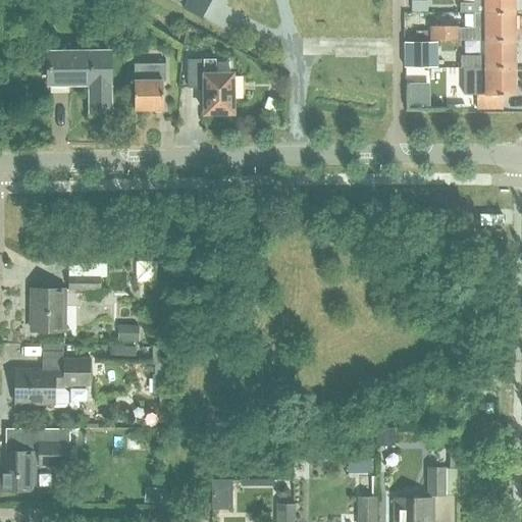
[(202,18),(211,0),(187,0),(183,8),(202,18)]
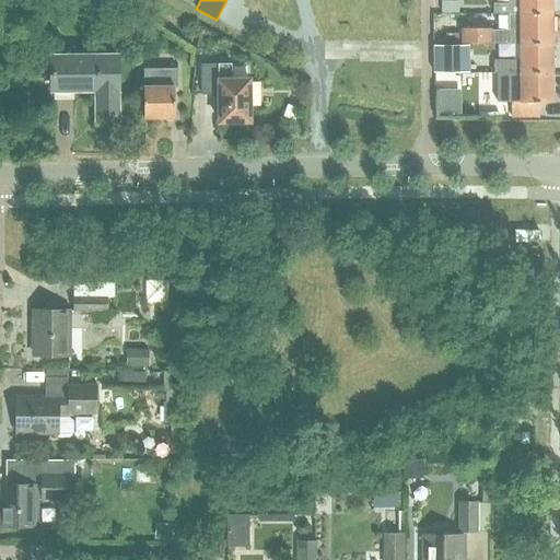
[(508,0),(508,3),(493,3),(493,14),(509,14),(551,14),(550,0),(508,0)]
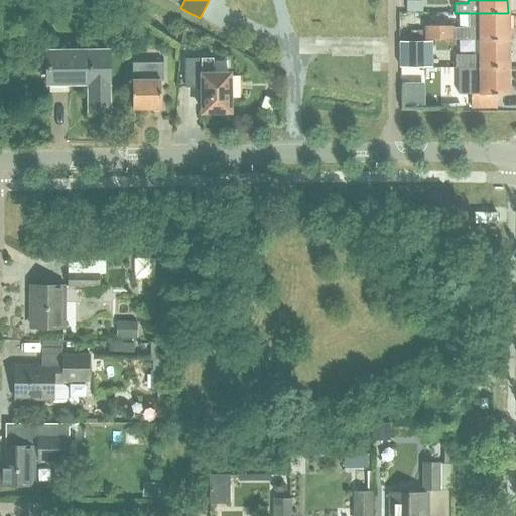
[(422,1),(405,1),(405,12),(422,12),(422,1)]
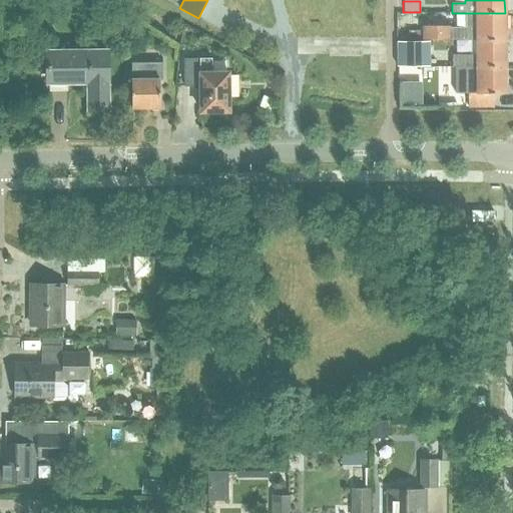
[(449,26),(423,27),(423,40),(459,40),(477,40),(505,40),(505,13),(466,13),(466,28),(449,28),(449,26)]
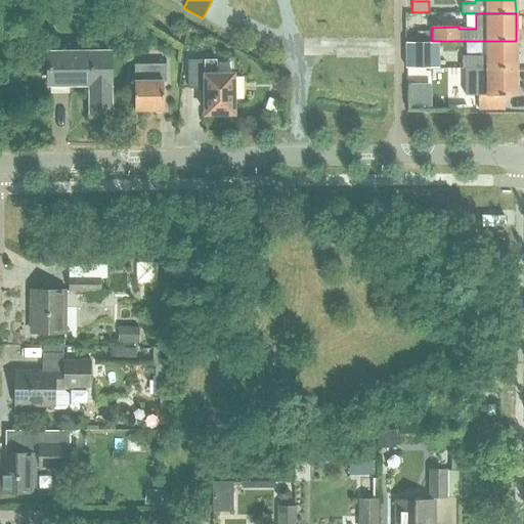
[(487,56),(462,56),(462,69),(464,69),(477,69),(487,69),(517,68),(516,41),(487,41),(487,56)]
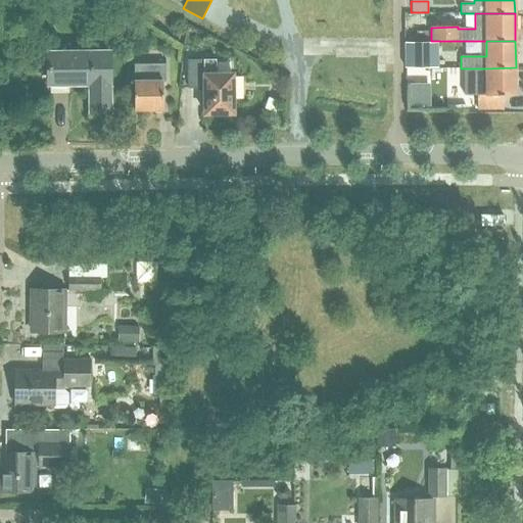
[(417,42),(405,42),(405,68),(418,68),(436,67),(436,42),(417,42)]
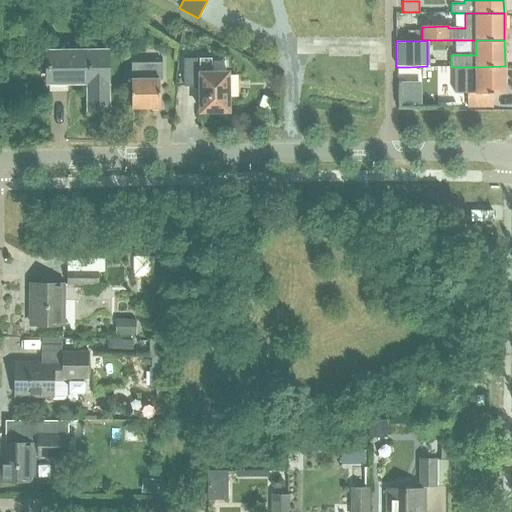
[(89,109),(107,109),(106,52),(47,53),(48,83),(88,82),(89,109)]
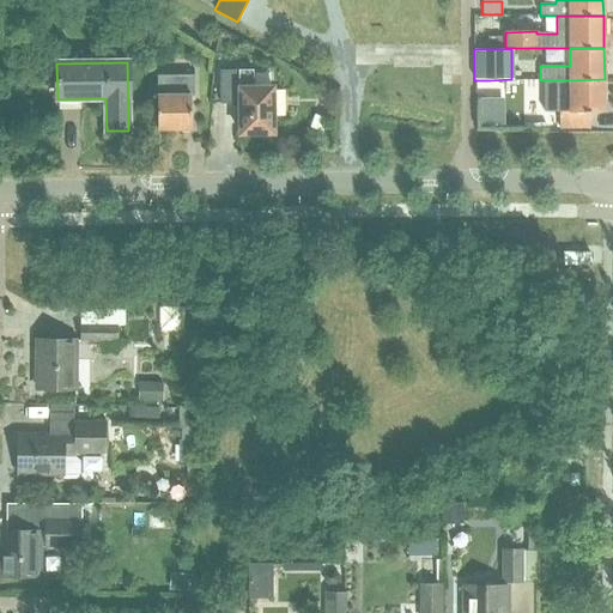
[(238,134),(273,134),(272,86),(253,87),(252,70),(219,71),(219,104),(238,103),(238,134)]
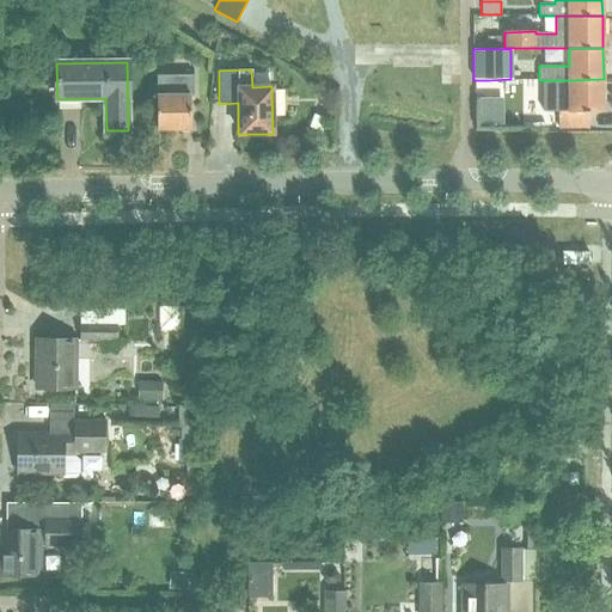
[(194,96),(193,75),(157,75),(157,129),(190,129),(190,97),(194,96)]
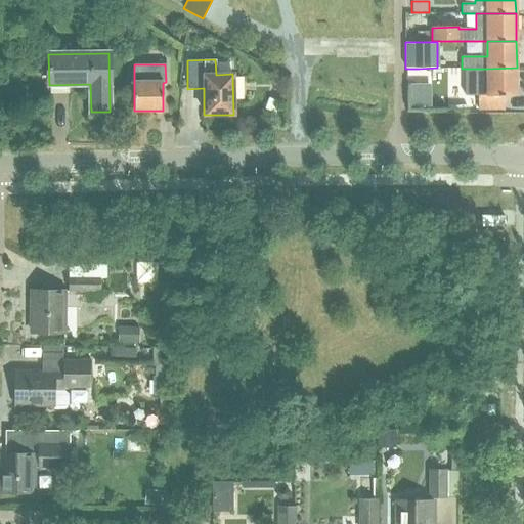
[(477,69),(464,69),(465,95),(478,95),(478,110),(504,110),(504,96),(517,96),(517,68),(487,69),(477,69)]
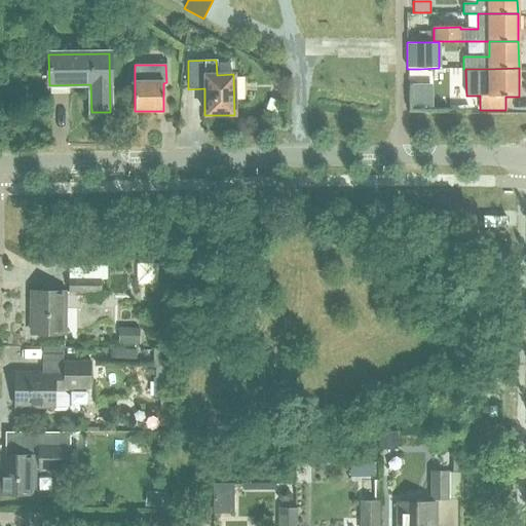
[(427,85),(410,85),(410,107),(427,107),(427,85)]
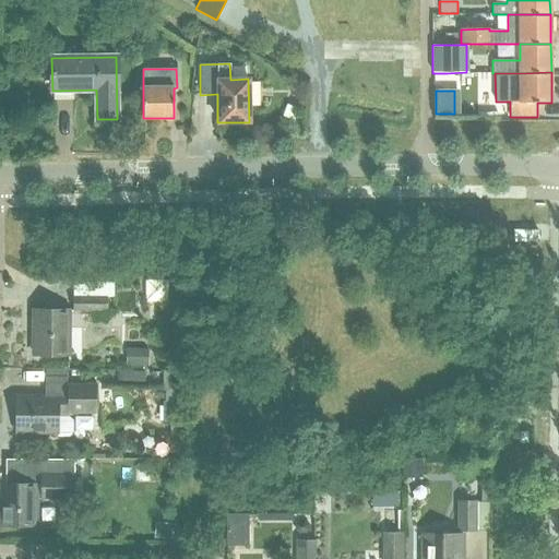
[(537,230),(513,229),(513,240),(537,241),(537,230)]
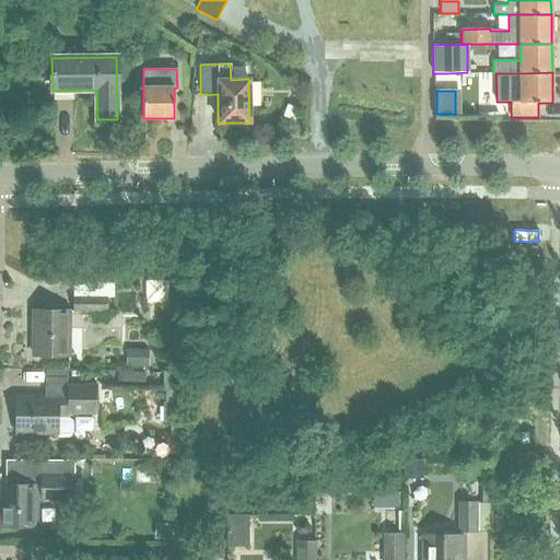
[(106,312),(106,298),(73,298),(73,312),(106,312)]
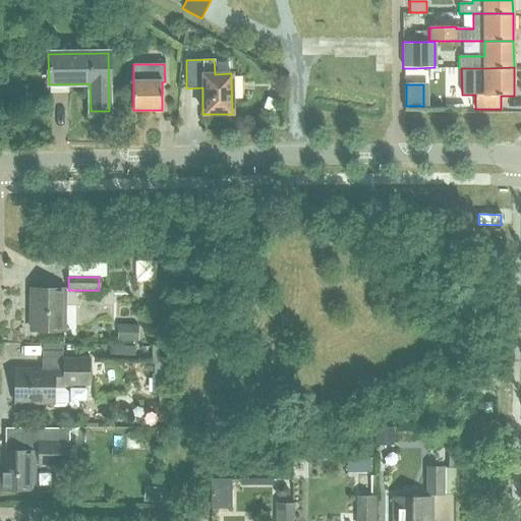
[(63,331),(63,289),(31,289),(31,331),(63,331)]
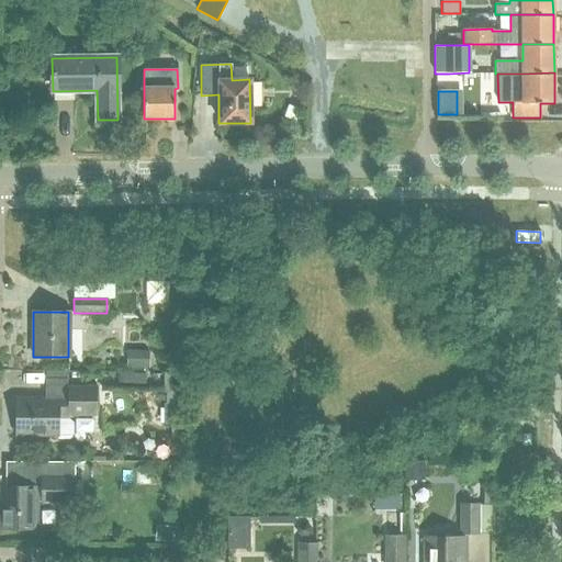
[(149,350),(128,350),(128,368),(149,368),(149,350)]
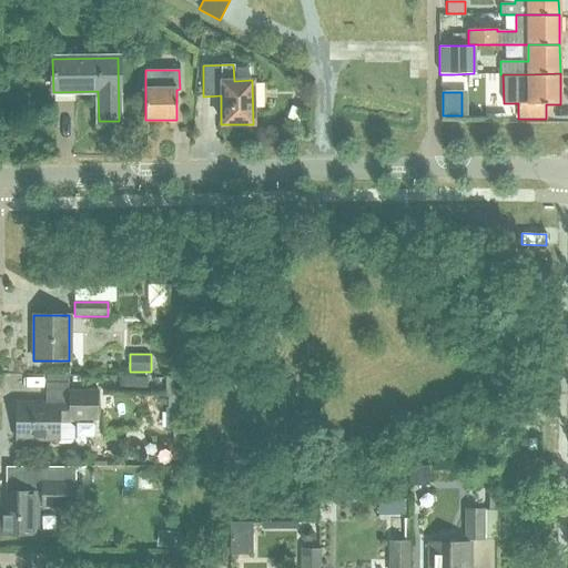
[(145,377),(120,377),(120,387),(145,387),(145,377)]
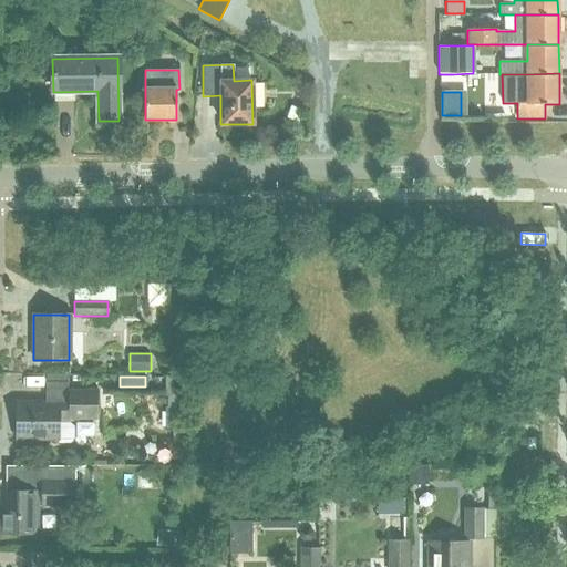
[(69,403),(59,403),(17,402),(17,437),(58,439),(58,443),(74,443),(74,426),(69,422),(70,419),(98,420),(98,390),(69,390),(69,403)]
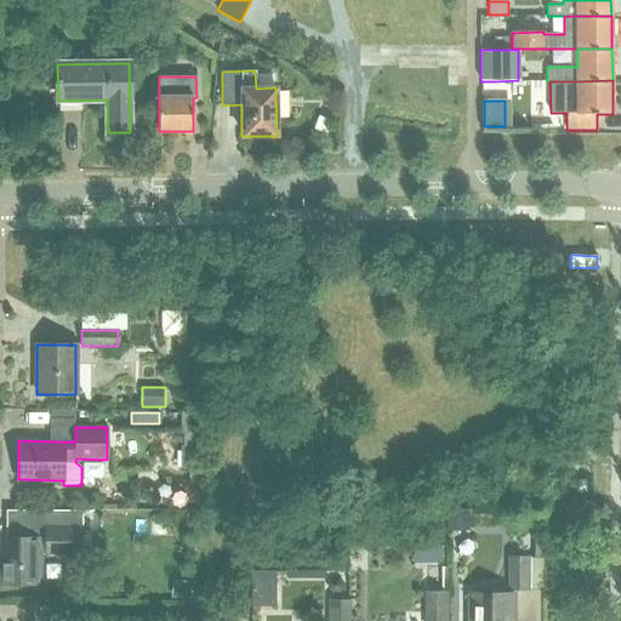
[(469,510),(448,511),(448,531),(469,530),(469,510)]
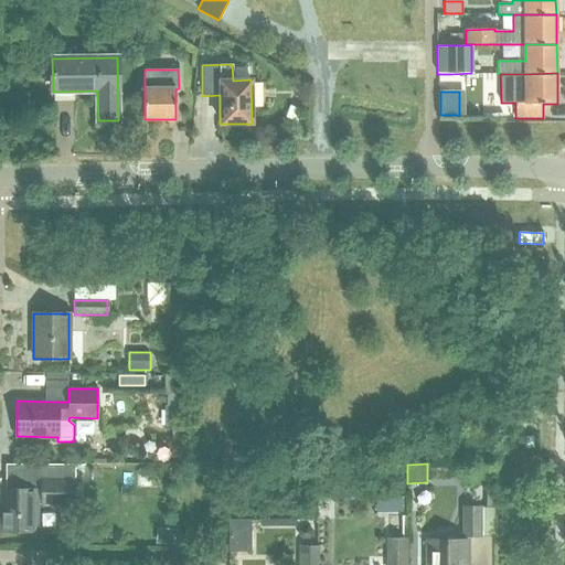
[(41,489),(1,489),(0,530),(35,530),(35,503),(74,503),(74,477),(41,476),(41,489)]
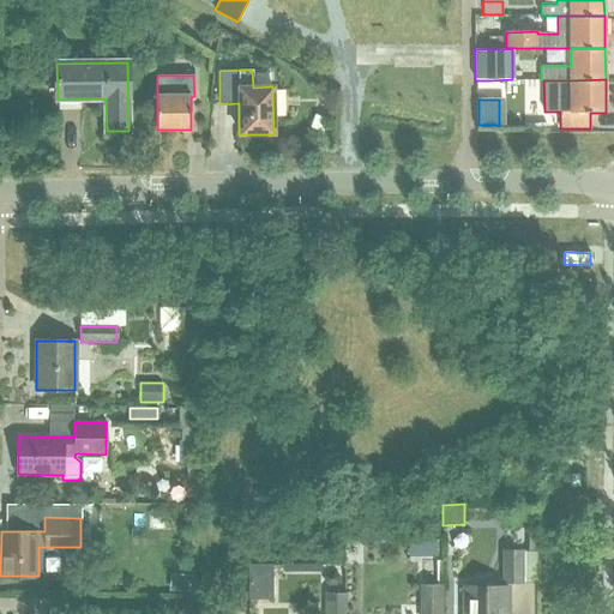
[(437,541),(422,540),(422,555),(437,555),(437,541)]
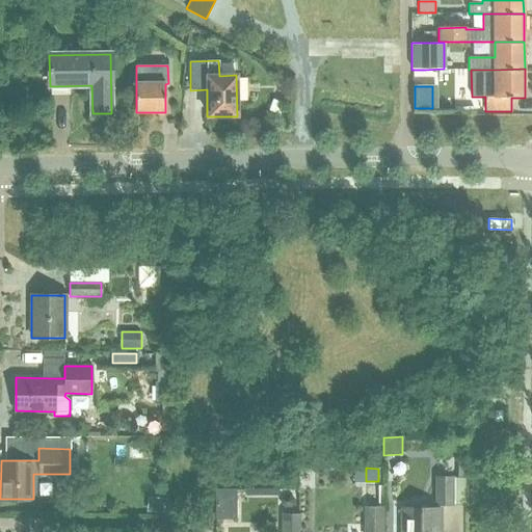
[(436,477),(435,504),(451,504),(452,477),(436,477)]
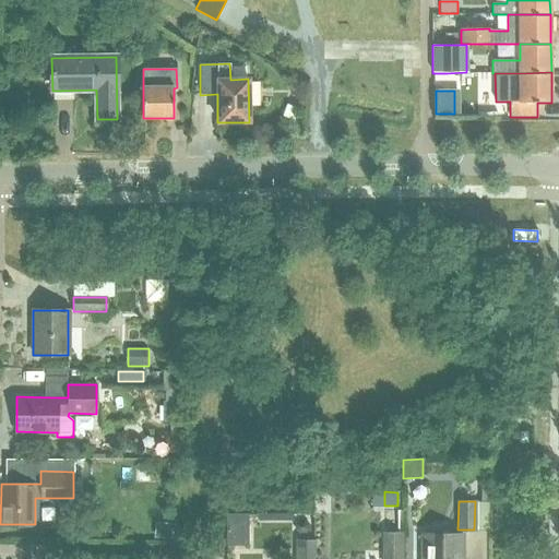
[(299,520),(296,524),(296,531),(300,534),(306,534),(310,530),(309,524),(306,520),(299,520)]
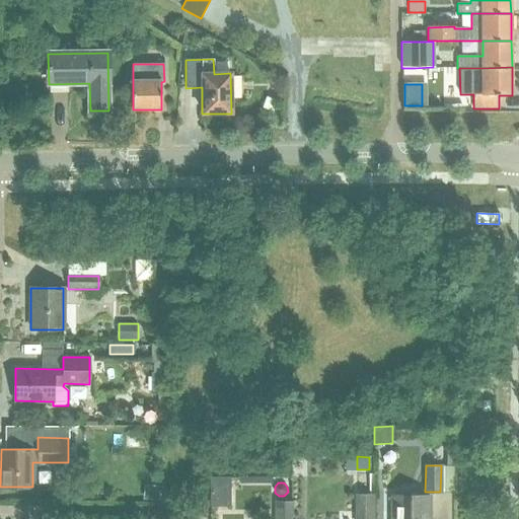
[(145,486),(144,500),(160,501),(161,487),(145,486)]
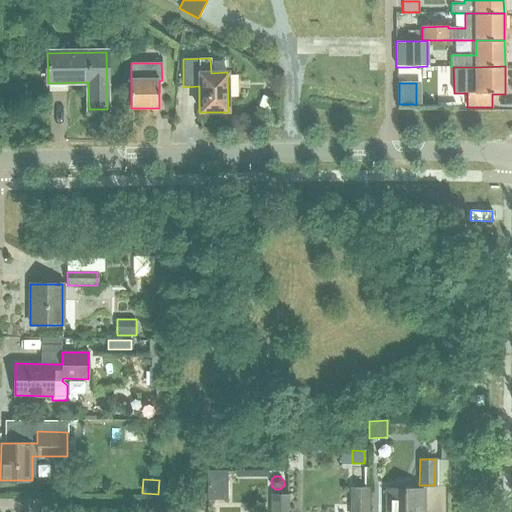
[(367,511),(367,488),(351,488),(351,511),(367,511)]
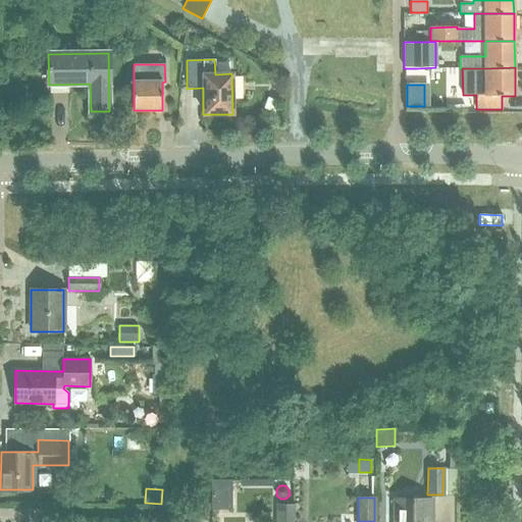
[(430,521),(431,499),(395,499),(394,521),(430,521)]
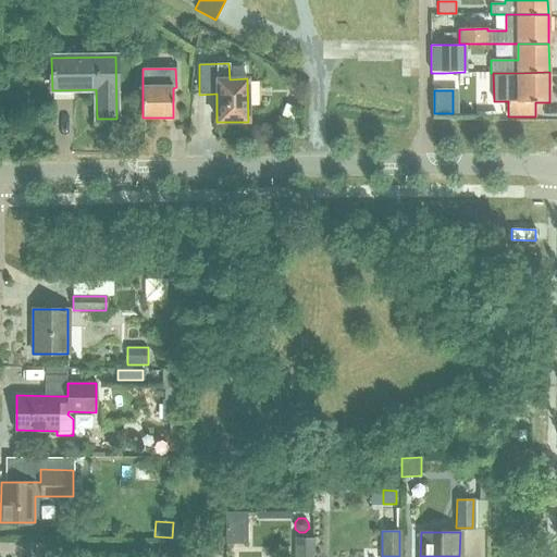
[(295,539),(295,556),(311,556),(312,539),(295,539)]
